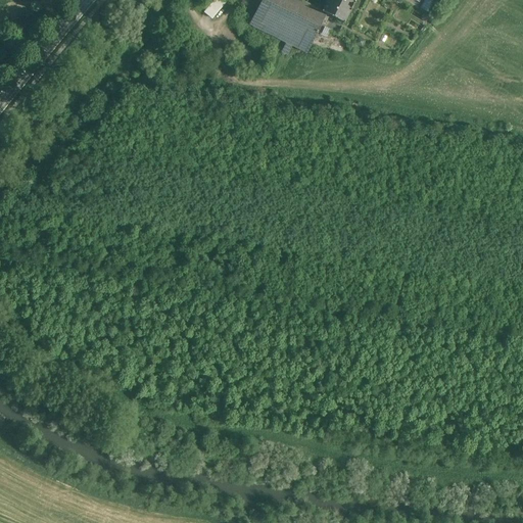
[(225,0),(216,0),(204,12),(209,18),(227,1),(225,0)]
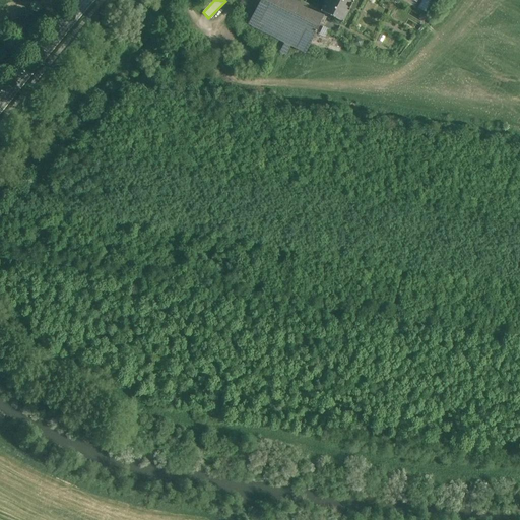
[(319,11),(296,0),(260,0),(248,24),(306,54),(321,22),(325,15),(318,12),(319,11)]
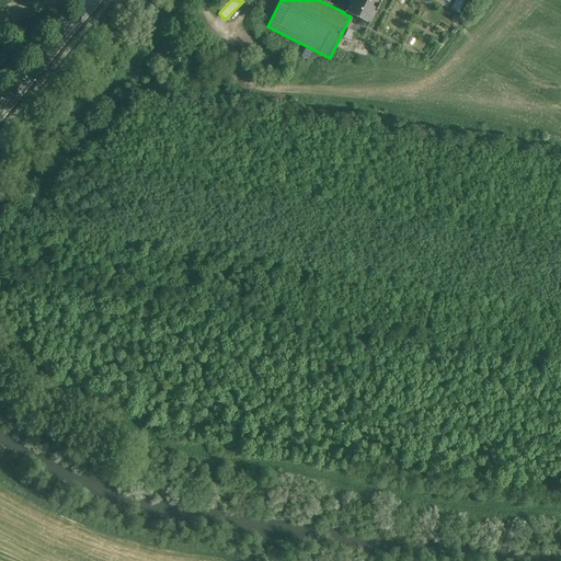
[(348,25),(353,18),(367,25),(380,0),(350,0),(344,12),(343,13),(351,16),(346,24),(348,25)]
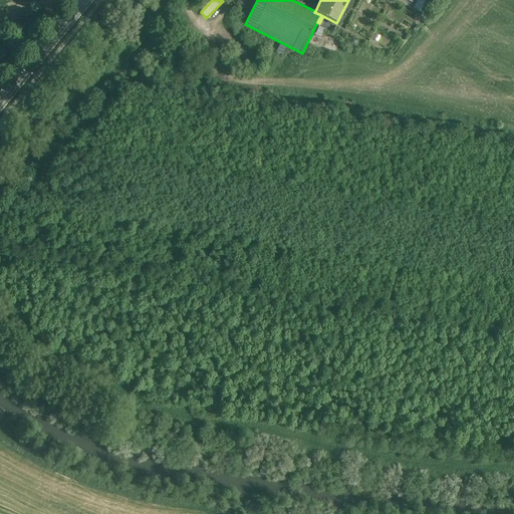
[(417,0),(414,8),(422,12),(427,0),(417,0)]
